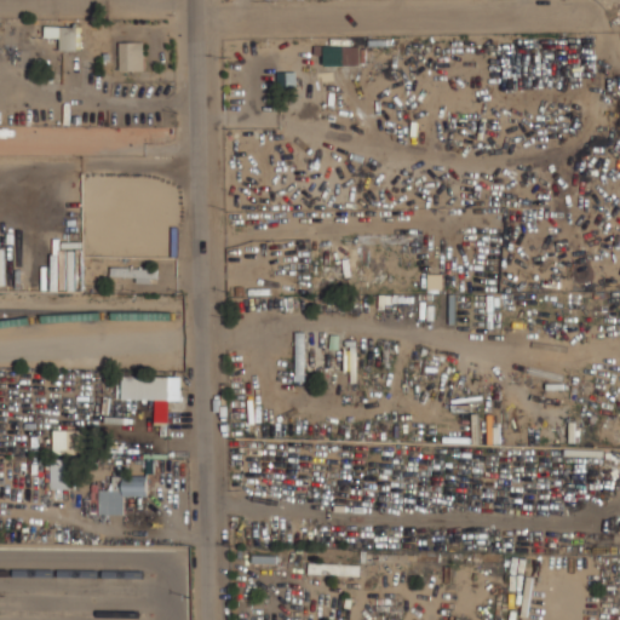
[(34,40),(34,26),(17,26),(17,40),(34,40)]
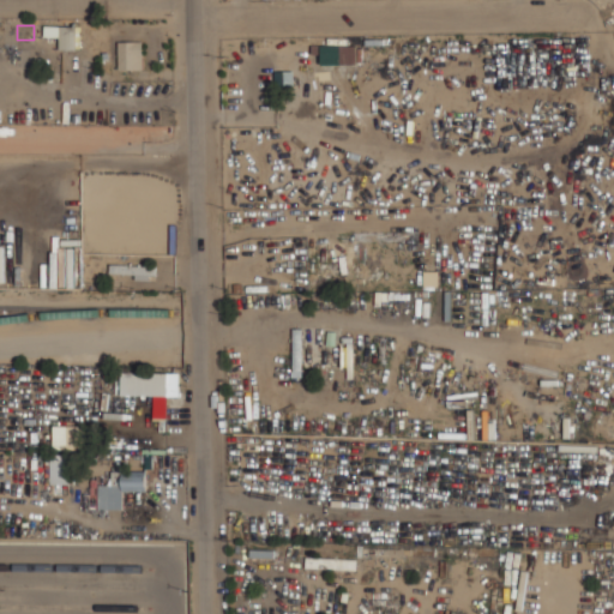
[(59,48),(76,49),(76,26),(44,25),(44,36),(60,37),(59,48)]
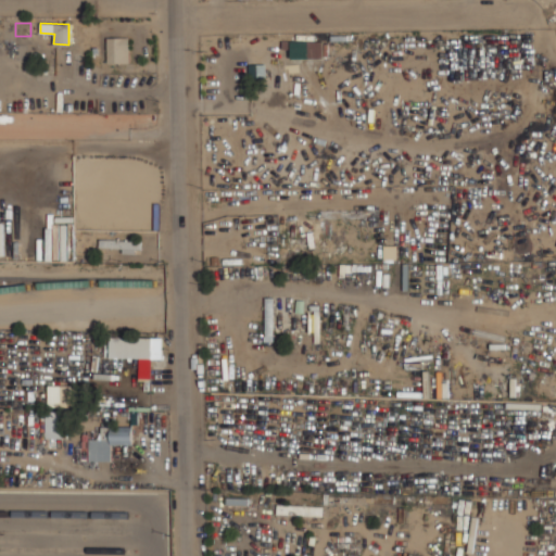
[(99,38),(99,53),(106,53),(106,63),(129,63),(128,37),(99,38)]
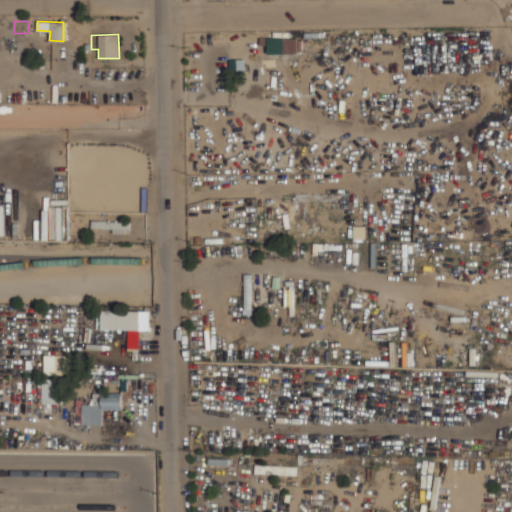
[(230,73),(245,73),(244,58),(229,59),(230,73)]
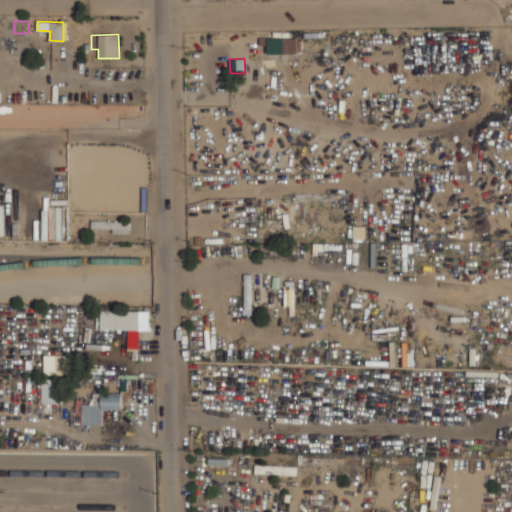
[(130,231),(130,221),(98,221),(98,228),(113,228),(113,232),(130,231)]
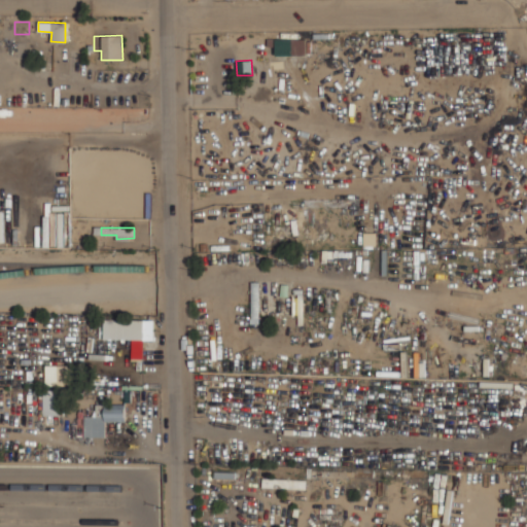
[(152,340),(153,321),(104,319),(104,339),(152,340)]
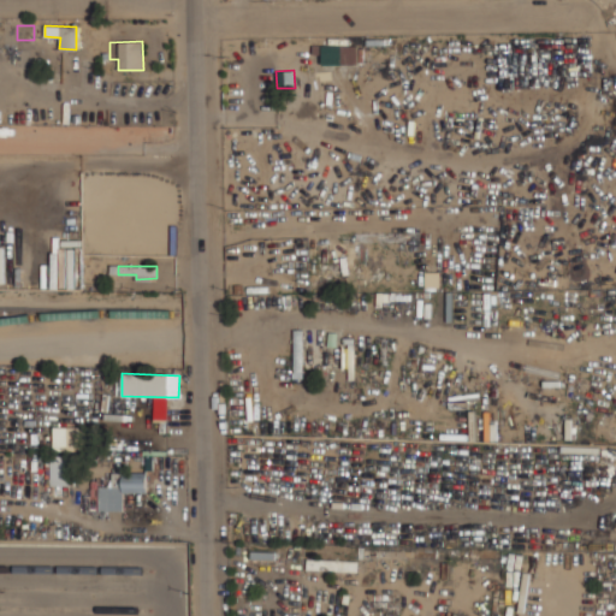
[(49,485),(70,485),(70,456),(51,456),(49,485)]
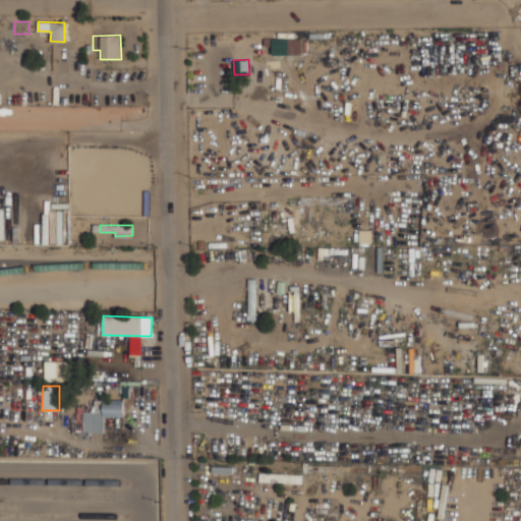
[(123,416),(124,402),(94,402),(93,411),(82,411),(82,431),(104,432),(104,416),(123,416)]
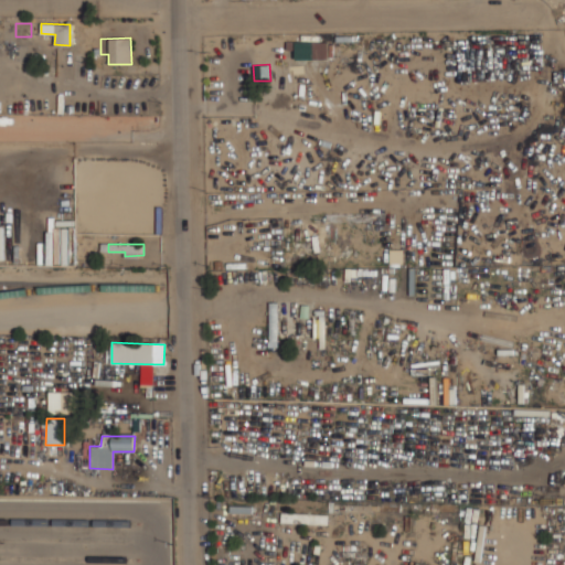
[(281,523),(328,524),(328,514),(281,513),(281,523)]
